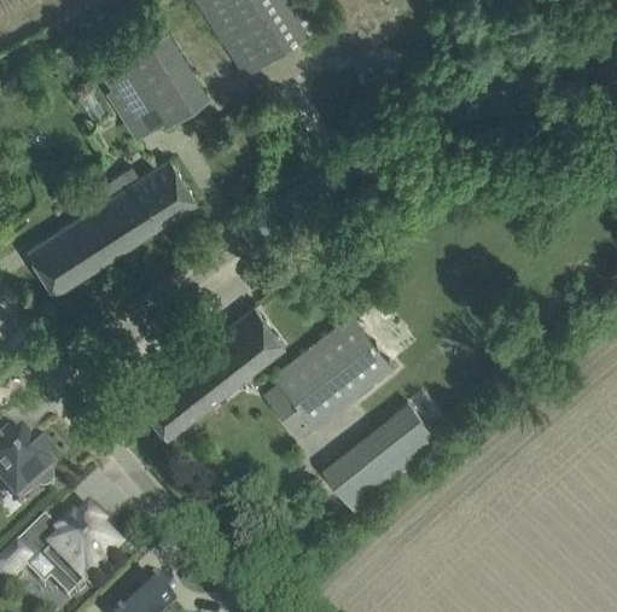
[(327,27),(314,6),(309,0),(193,0),(203,13),(202,15),(246,80),(327,27)]
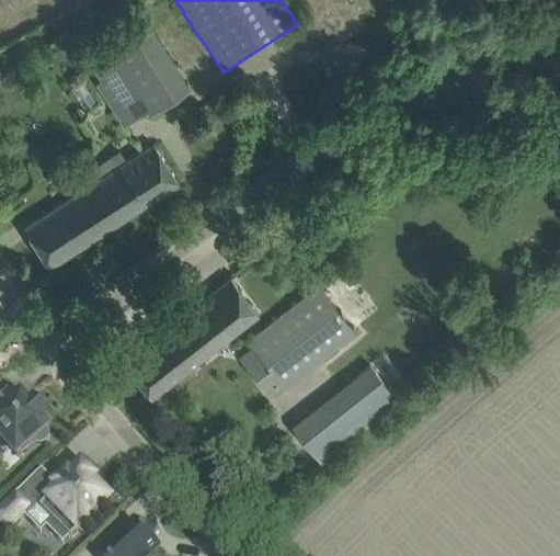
[(152,32),(92,71),(101,86),(96,89),(114,114),(127,106),(138,122),(148,115),(150,118),(191,91),(152,32)]
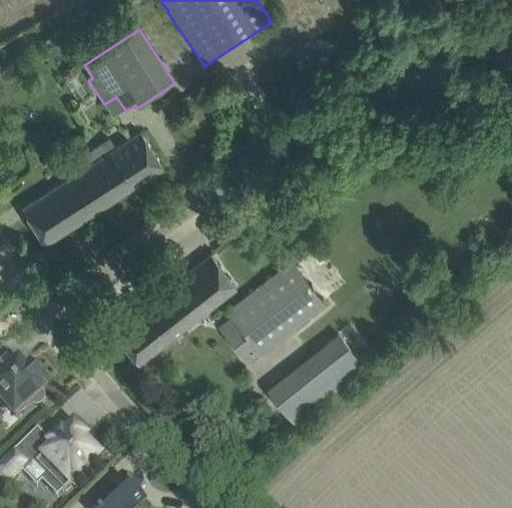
[(88,98),(76,78),(66,85),(78,104),(88,98)]
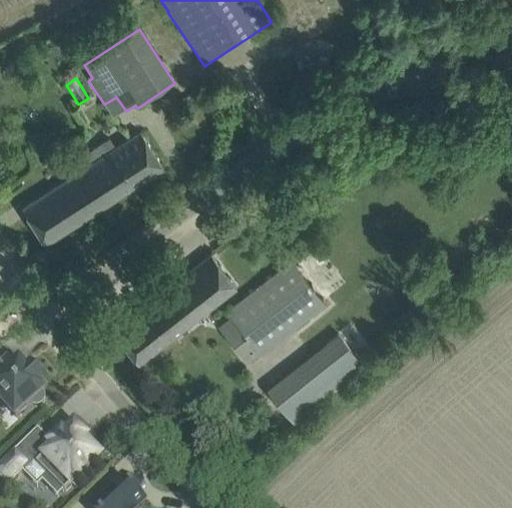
[(84,172),(70,181),(70,182),(23,211),(46,247),(164,171),(141,136),(116,153),(110,143),(78,163),(84,172)]
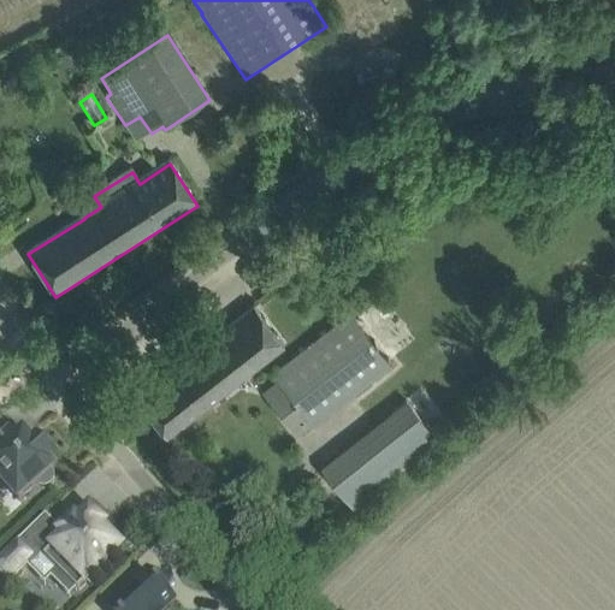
[(167,440),(224,396),(285,349),(254,309),(223,335),(224,337),(213,347),(211,344),(143,396),(147,401),(141,407),(167,440)]
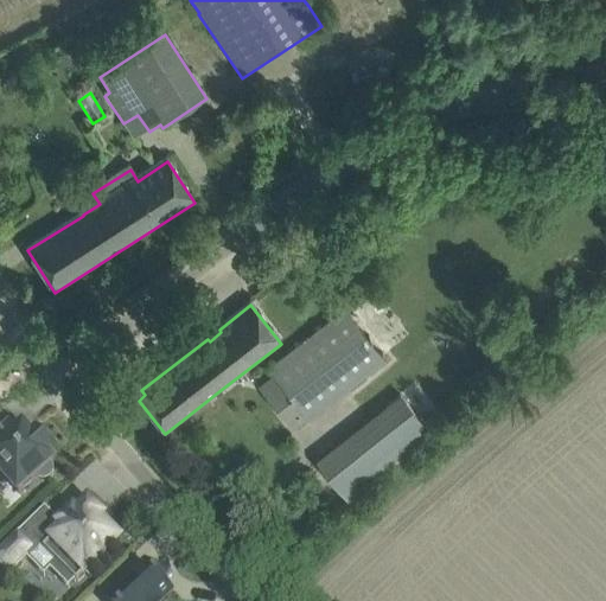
[(346,314),(291,357),(272,372),(310,424),(386,365),(346,314)]
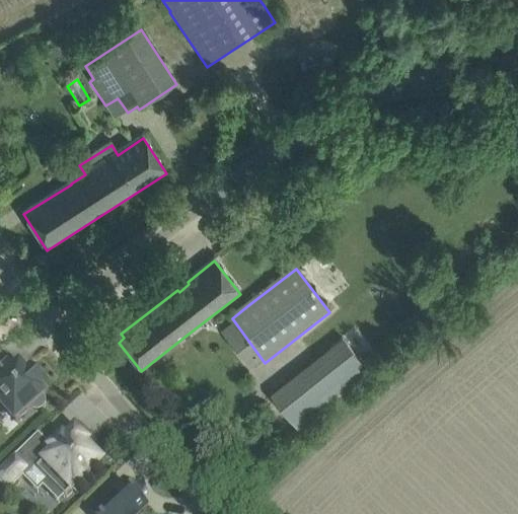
[(124,338),(121,334),(106,315),(83,334),(101,356),(119,343),(124,338)]
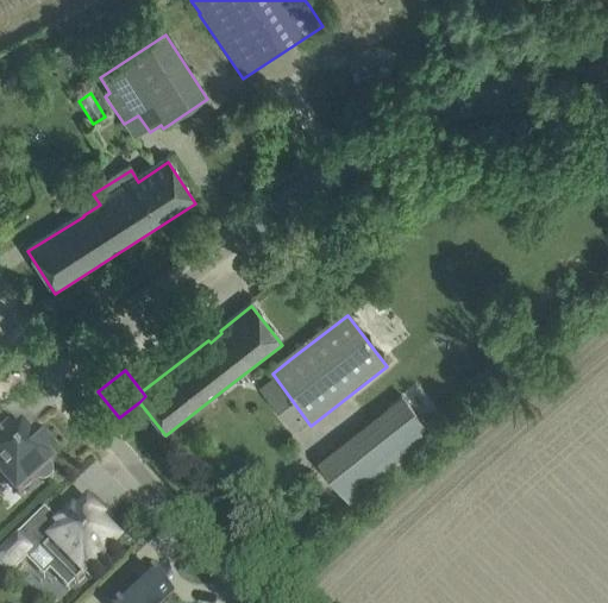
[(348,507),(438,443),(406,399),(315,463),(348,507)]
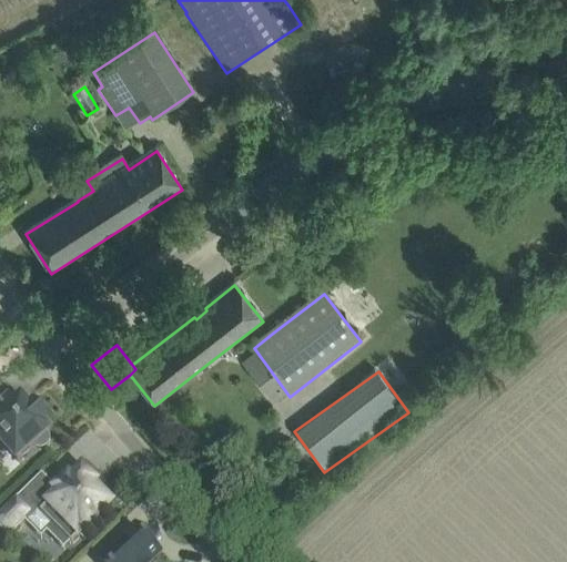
[(16,409),(8,400),(0,407),(0,446),(16,463),(32,449),(37,451),(40,451),(44,450),(47,446),(48,441),(46,437),(48,435),(44,431),(48,428),(32,410),(29,414),(20,405),(16,409)]
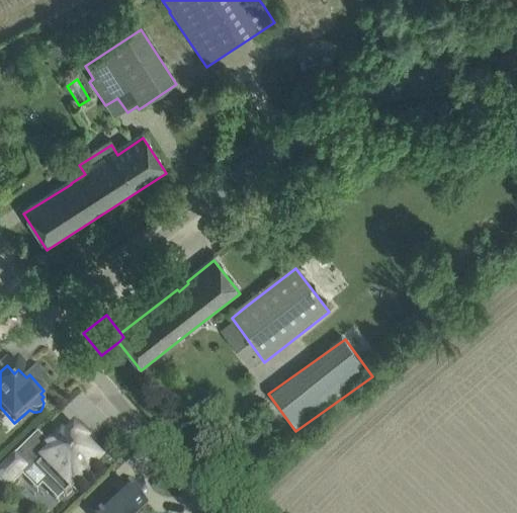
[(86,450),(89,448),(77,436),(67,446),(64,443),(54,453),(50,448),(31,466),(67,503),(74,496),(77,499),(90,487),(86,484),(102,467),(86,450)]
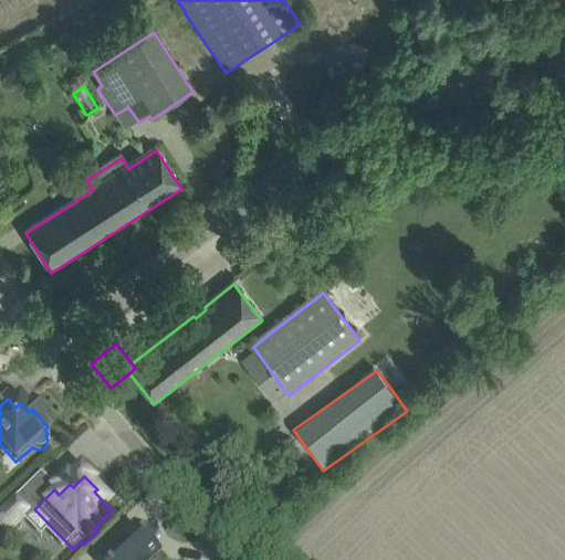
[(0,531),(10,542),(34,519),(19,503),(0,521),(0,531)]
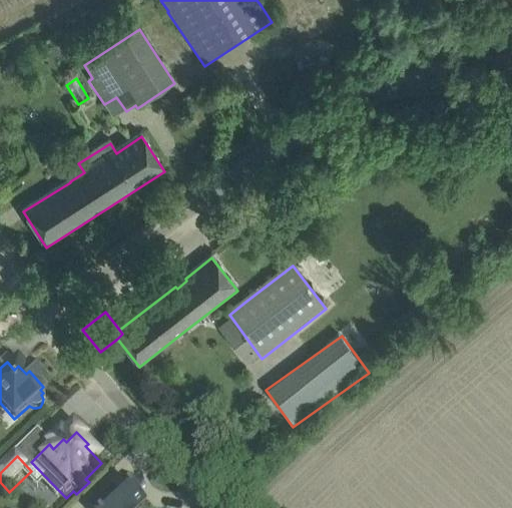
[(121,483),(95,507),(145,507),(121,483)]
